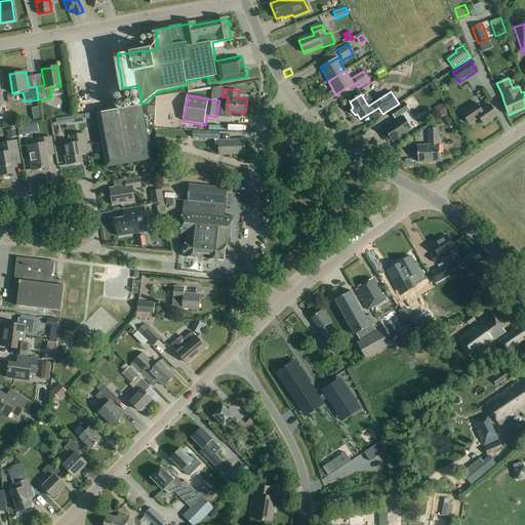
[(390,111),(395,119),(409,110),(404,102),(390,111)]
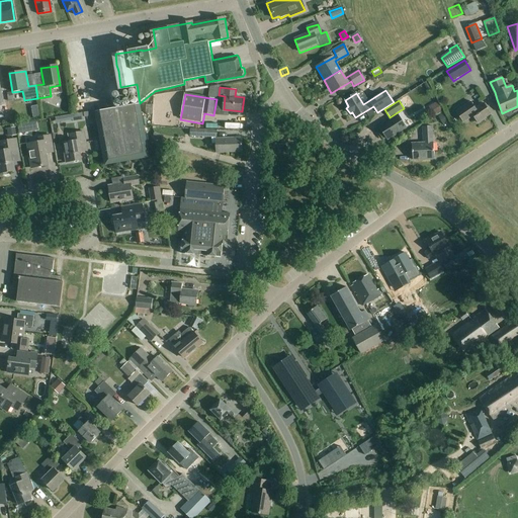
[(473,107),(469,102),(455,112),(462,123),(471,116),(477,123),(490,114),(483,103),(476,108),(475,106),(473,107)]
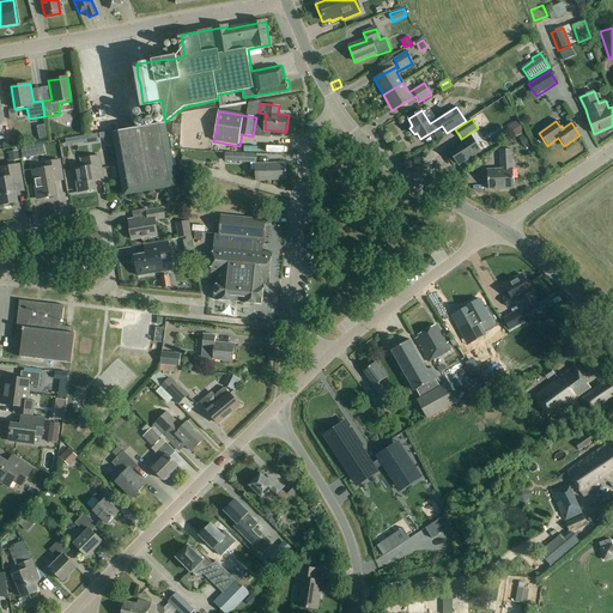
[(126,194),(176,187),(165,122),(137,127),(115,131),(126,194)]
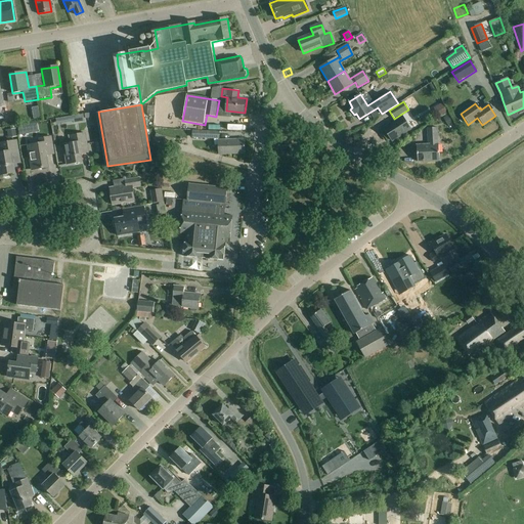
[(417,105),(417,118),(425,118),(426,106),(417,105)]
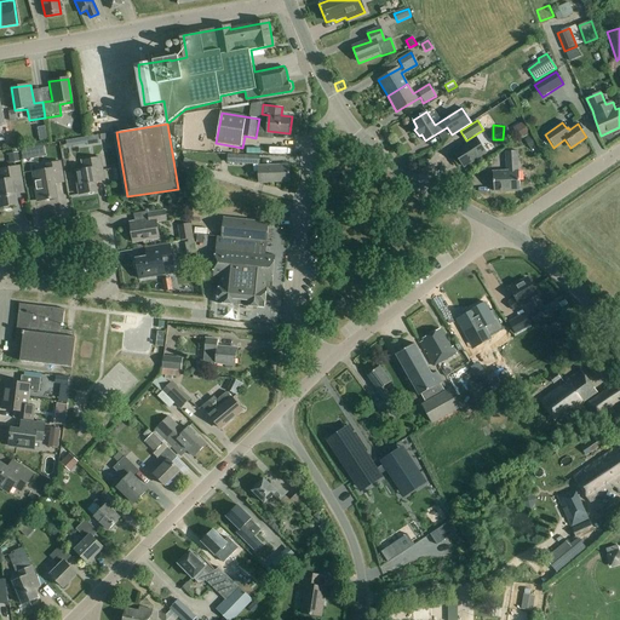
[(188,136),(188,126),(174,126),(174,136),(183,137),(183,136),(188,136)]
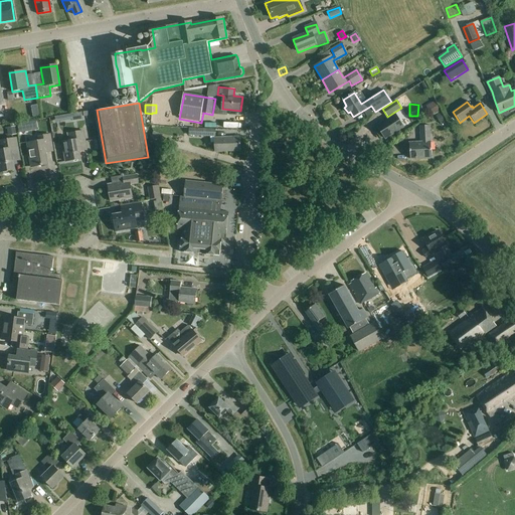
[(335,125),(343,120),(339,112),(330,117),(335,125)]
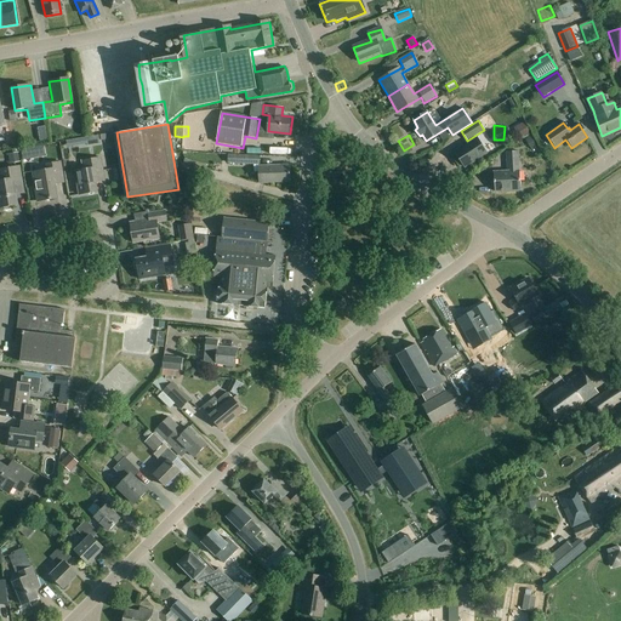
[(465,169),(488,154),(477,137),(454,152),(465,169)]
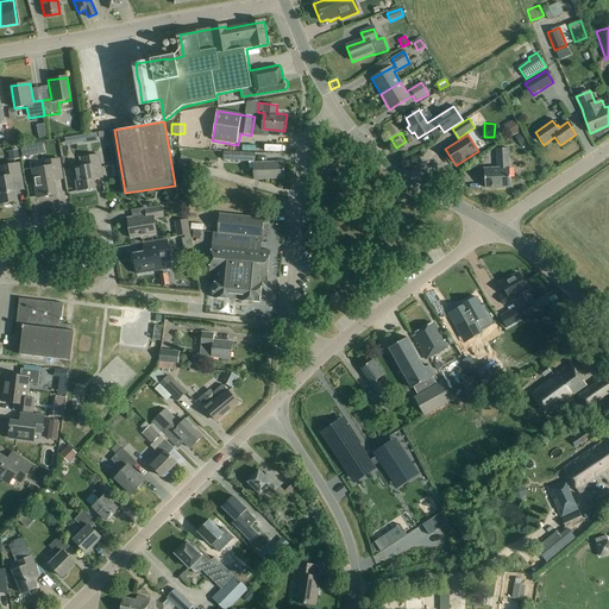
[(522,135),(515,138),(521,146),(527,143),(522,135)]
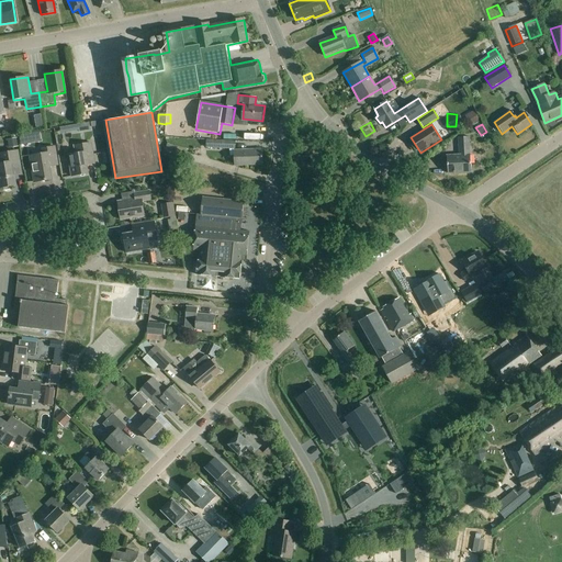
[(468,156),(468,137),(457,138),(458,155),(446,156),(446,173),(470,172),(469,156),(468,156)]
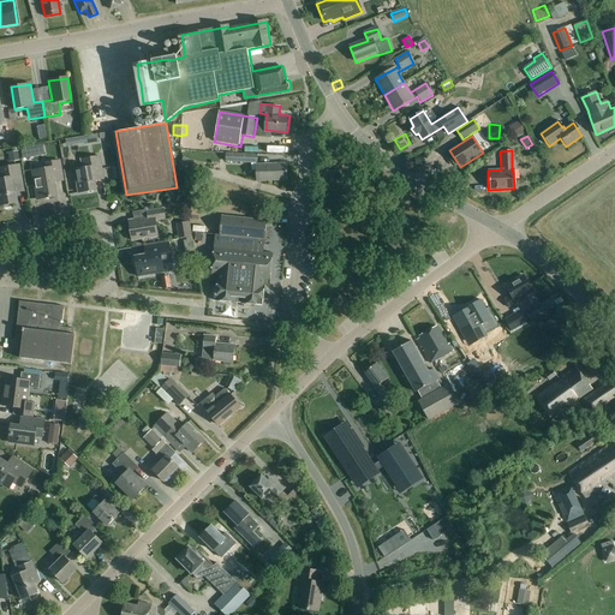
[(18,153),(10,154),(11,162),(19,161),(18,153)]
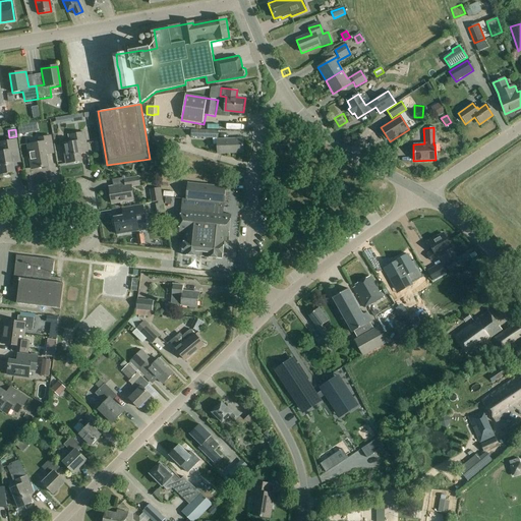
[(218,138),(219,131),(191,130),(191,137),(218,138)]
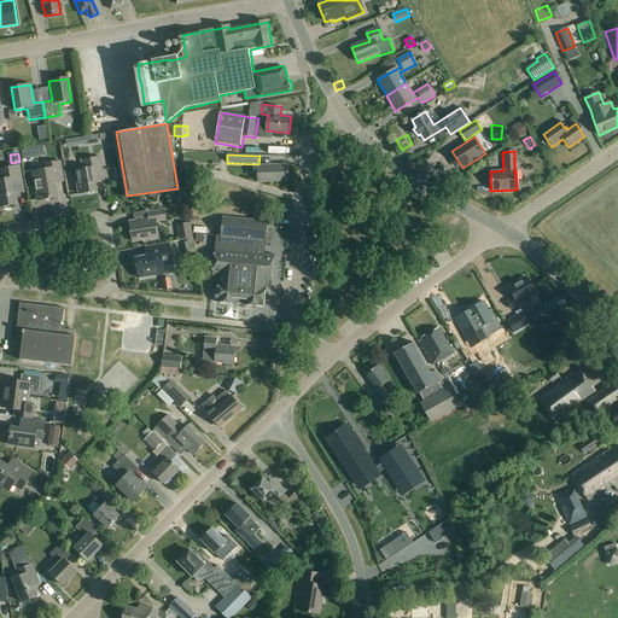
[(79,194),(97,192),(95,181),(105,180),(101,158),(82,162),(83,172),(75,173),(79,194)]
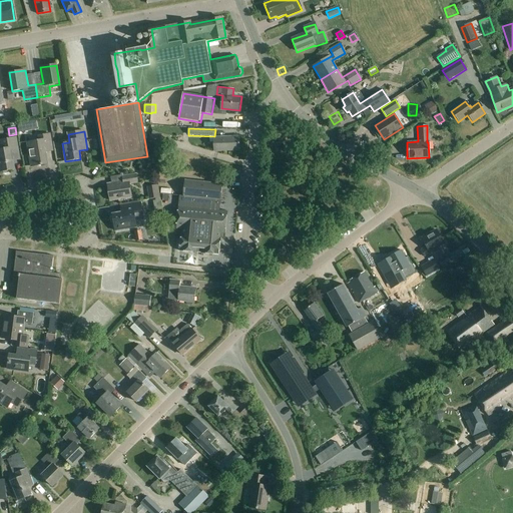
[(153,132),(151,142),(168,146),(170,136),(153,132)]
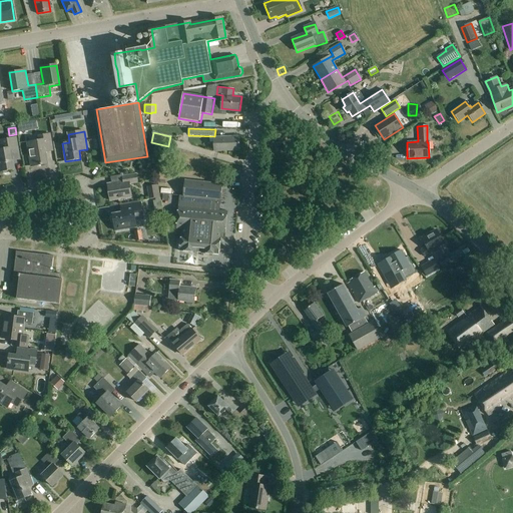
[(47,163),(44,148),(52,147),(50,135),(39,137),(40,142),(27,144),(32,166),(47,163)]
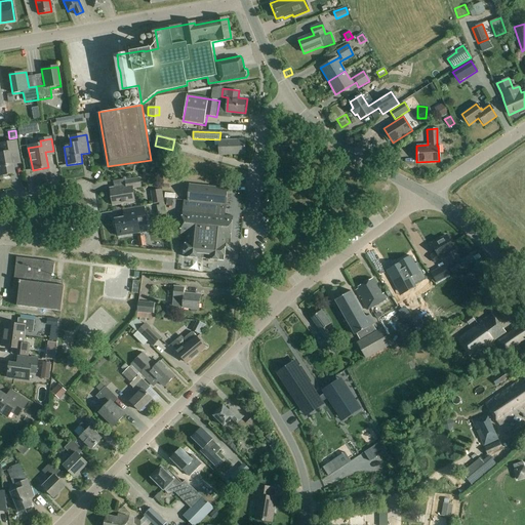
[(218,142),(218,156),(244,154),(244,139),(218,142)]
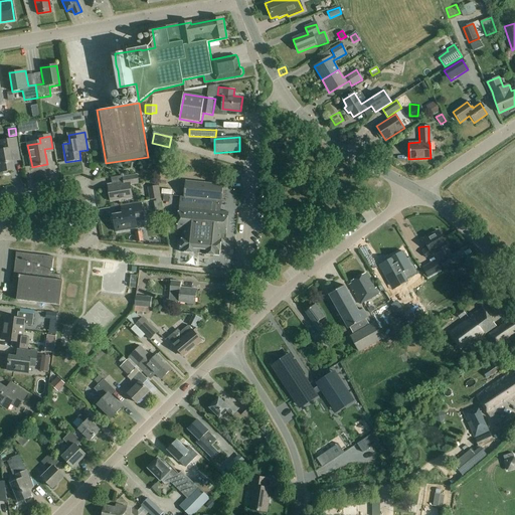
[(0,173),(13,171),(12,163),(10,149),(17,148),(16,139),(0,141),(0,145),(1,151),(0,150),(0,173)]
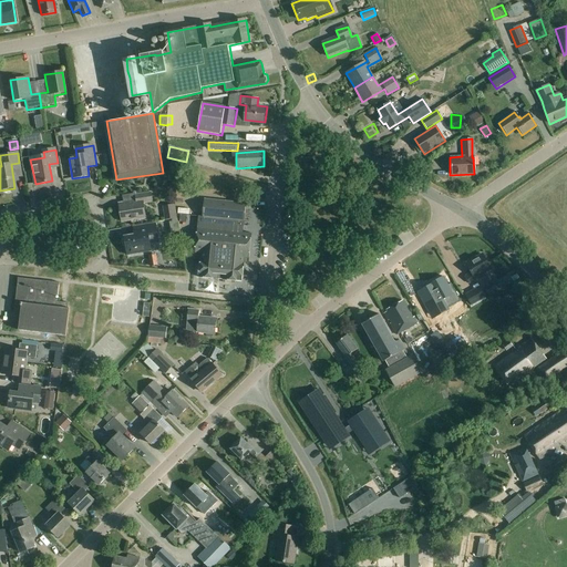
[(136,202),(124,204),(121,204),(124,222),(147,218),(144,204),(153,203),(152,194),(135,196),(136,202)]
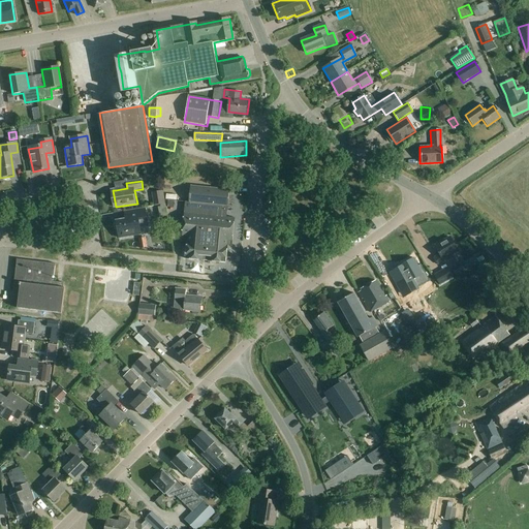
[(229,191),(203,188),(191,187),(190,203),(186,203),(182,236),(187,237),(187,242),(186,247),(185,259),(203,261),(204,256),(208,256),(208,261),(225,263),(227,246),(226,246),(227,241),(231,242),(235,220),(225,219),(226,208),(227,208),(229,191)]
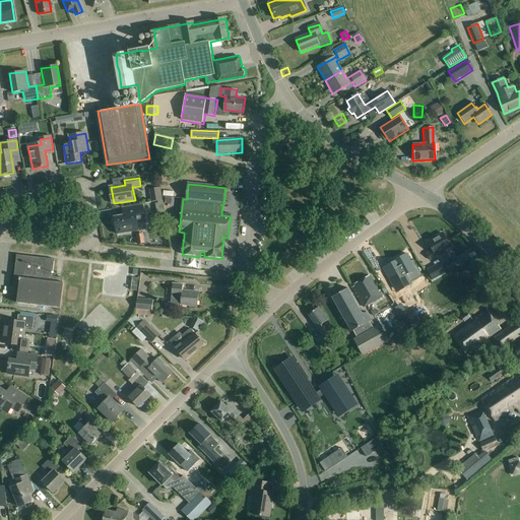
[(150,190),(151,202),(161,201),(159,188),(150,190)]
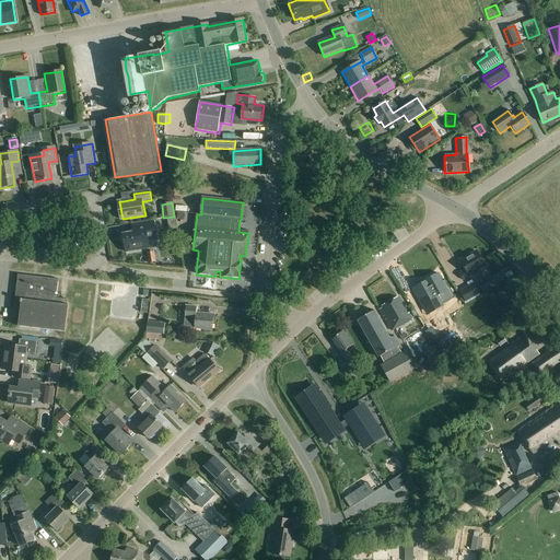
[(125,253),(149,249),(148,242),(156,241),(153,222),(130,225),(132,233),(121,234),(125,253)]
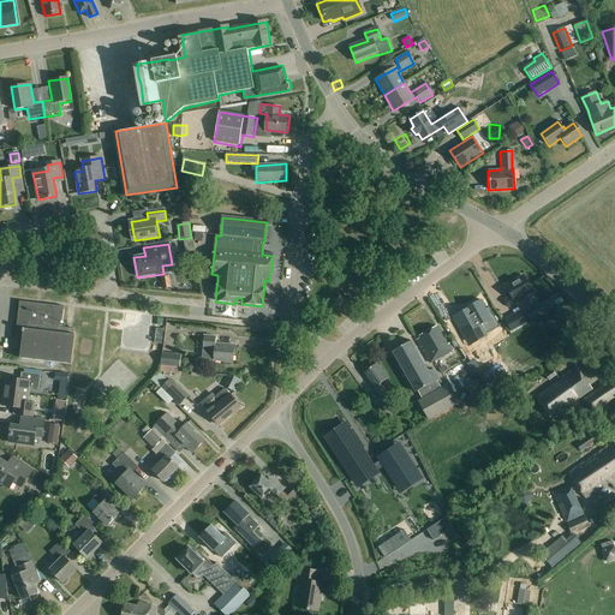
[(508,306),(523,298),(521,296),(530,290),(523,276),(505,286),(511,297),(505,300),(508,306)]
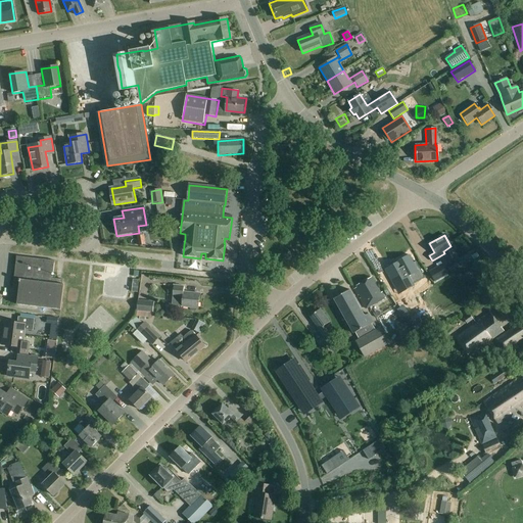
[(414,263),(410,255),(396,263),(406,278),(414,274),(416,279),(423,275),(416,262),(414,263)]
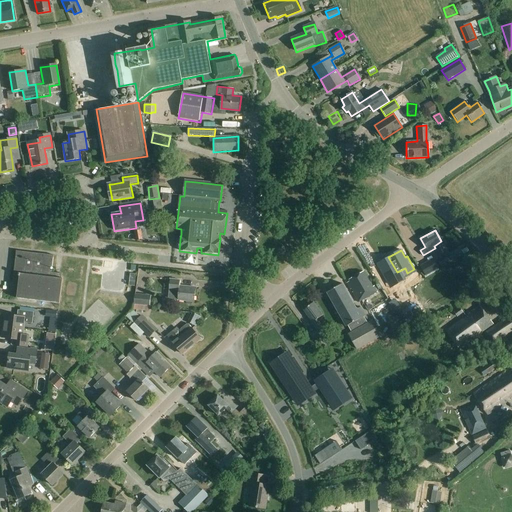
[(455,251),(437,261),(441,269),(459,258),(455,251)]
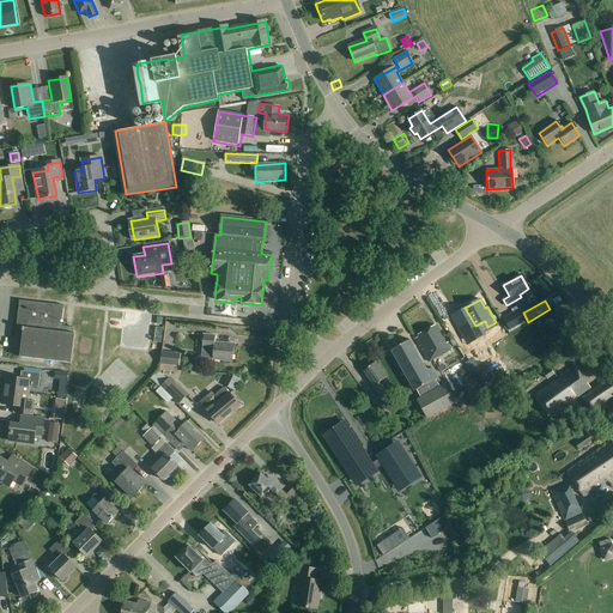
[(19,358),(72,364),(73,345),(76,329),(61,327),(64,307),(19,302),(14,335),(22,335),(19,358)]
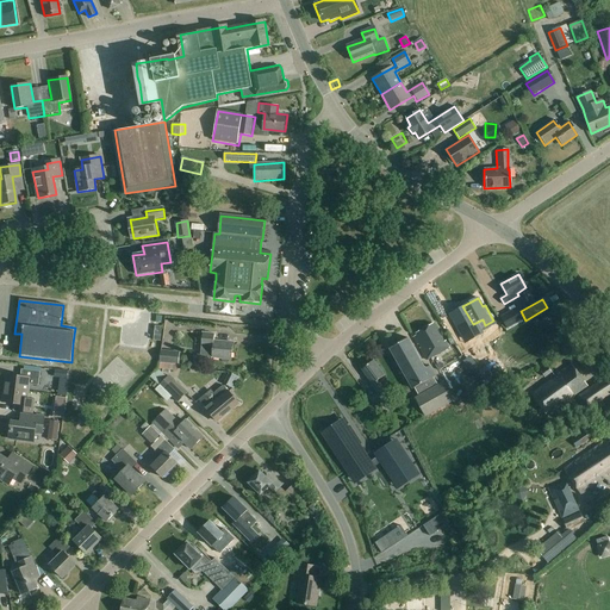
[(444,305),(444,316),(454,316),(455,324),(464,324),(462,315),(458,315),(456,304),(444,305)]
